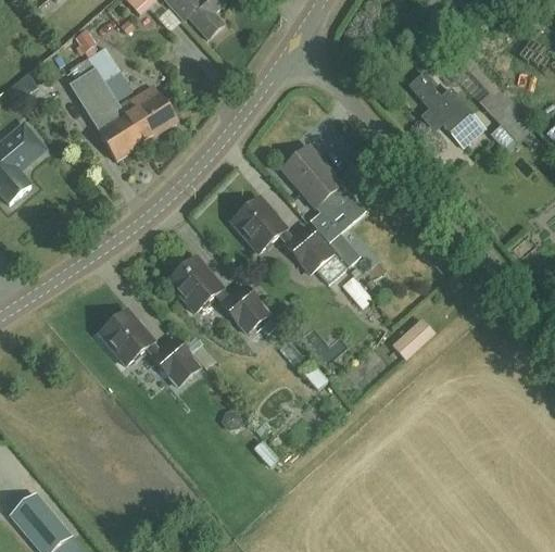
[(116,0),(110,5),(130,28),(144,16),(129,0),(116,0)]
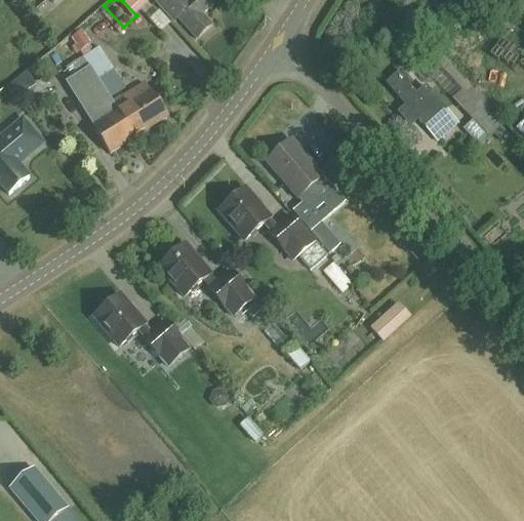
[(157,0),(168,13),(172,9),(196,35),(212,21),(202,10),(213,1),(212,0),(157,0)]
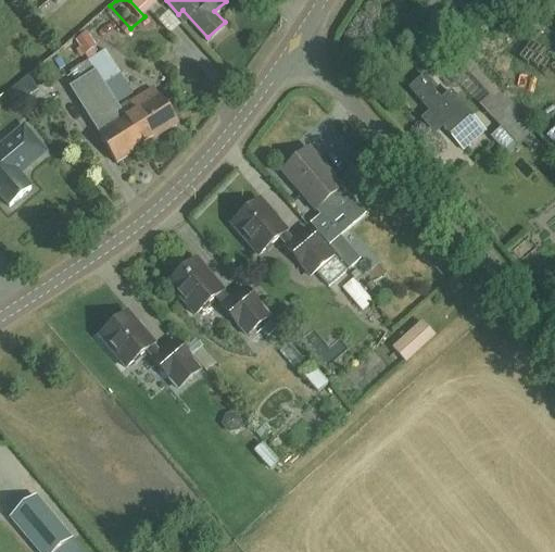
[(480,0),(471,11),(480,19),(493,4),(488,0),(480,0)]
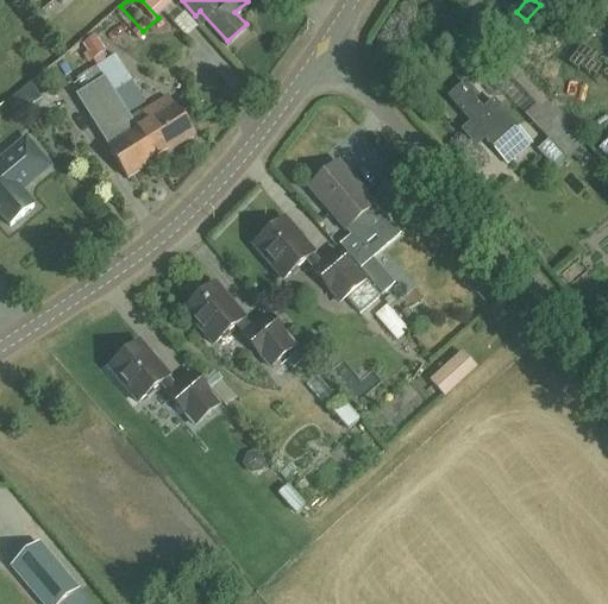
[(96,57),(113,42),(98,26),(82,42),(96,57)]
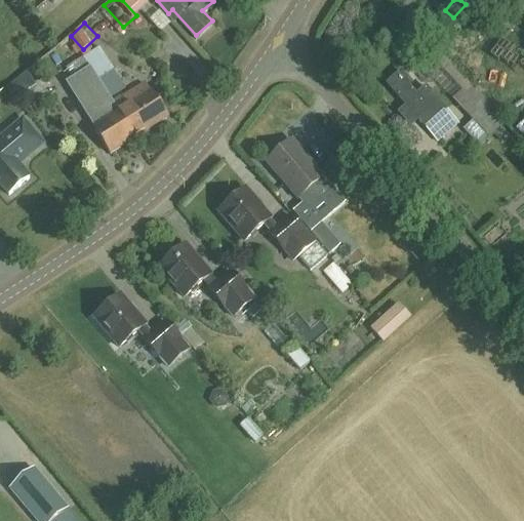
[(110,149),(135,133),(168,114),(153,88),(152,88),(146,79),(123,92),(129,102),(120,108),(102,76),(115,69),(102,45),(69,66),(73,73),(68,76),(94,122),(93,122),(110,149)]
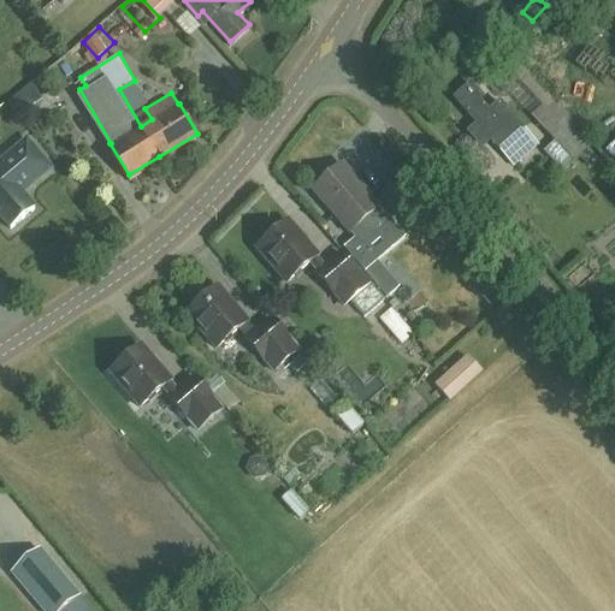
[(490,107),(480,96),(484,94),(473,79),(455,94),(478,120),(469,128),(475,136),(485,129),(500,144),(525,124),(501,98),(490,107)]
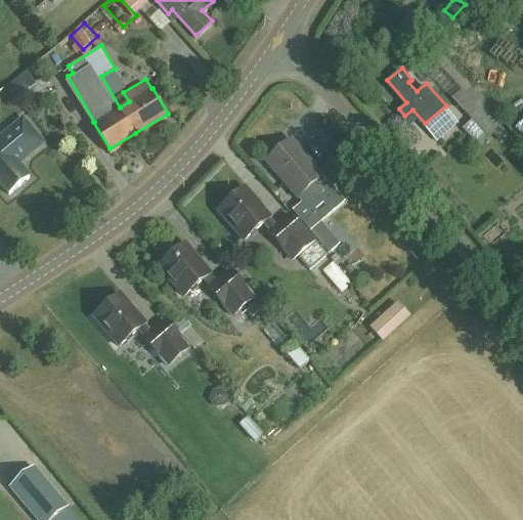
[(476,119),(471,123),(482,139),(504,124),(473,81),(456,92),(476,119)]
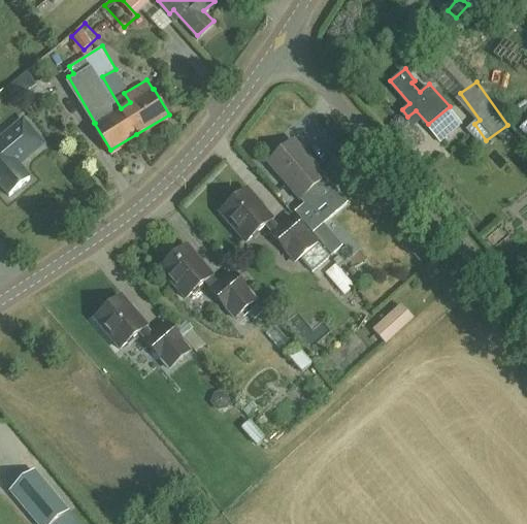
[(43,141),(24,118),(0,136),(0,182),(9,194),(30,176),(19,163),(43,141)]
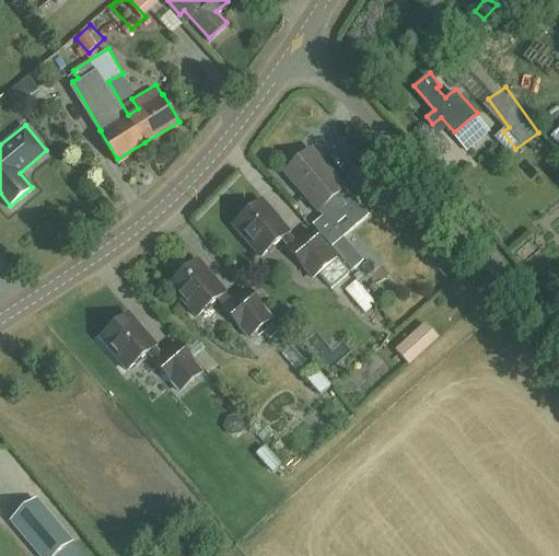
[(313,146),(286,169),(325,216),(315,223),(330,242),(328,243),(350,269),(361,259),(340,234),(360,218),(339,192),(346,186),(313,146)]
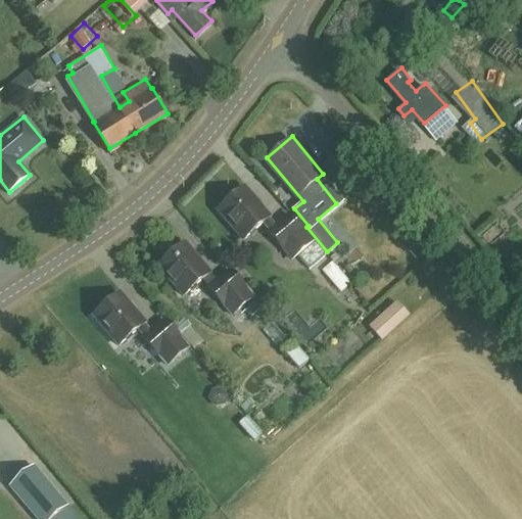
[(292,255),(297,251),(310,267),(325,253),(290,211),(276,224),(270,216),(271,215),(246,185),(220,207),(244,237),(265,220),(272,228),(270,230),(292,255)]
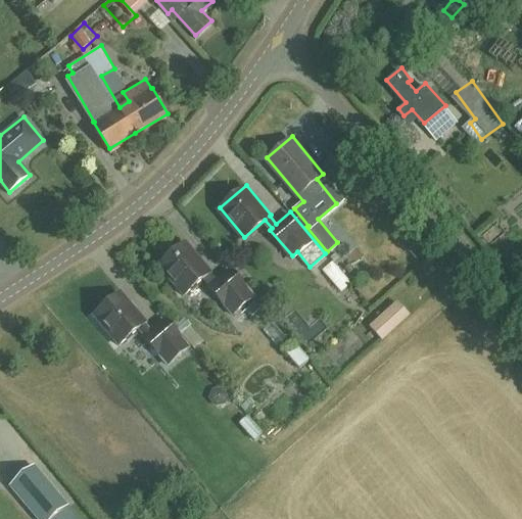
[(232,311),(253,294),(231,268),(217,280),(209,272),(211,271),(186,241),(159,265),(185,293),(205,276),(211,284),(210,285),(232,311)]
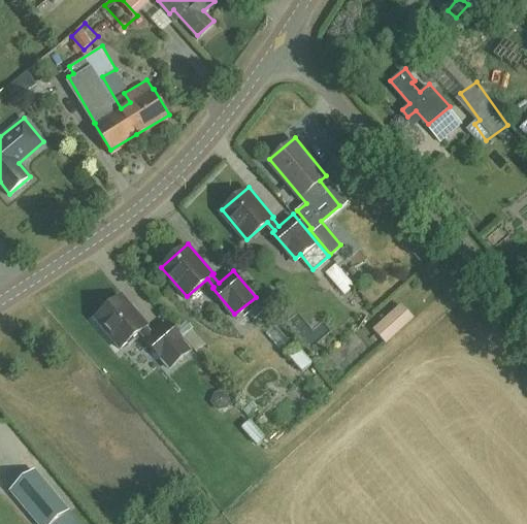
[(325,270),(344,293),(355,284),(335,262),(325,270)]
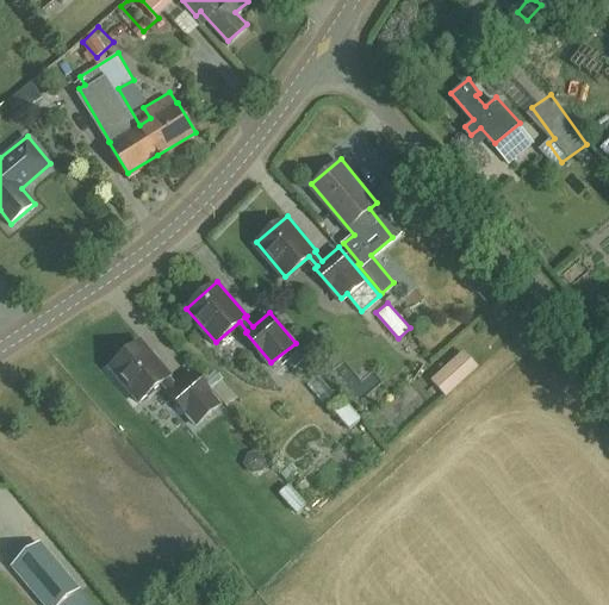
[(194,422),(219,401),(193,370),(176,384),(169,374),(171,373),(142,340),(111,367),(141,400),(165,379),(172,388),(171,391),(194,422)]
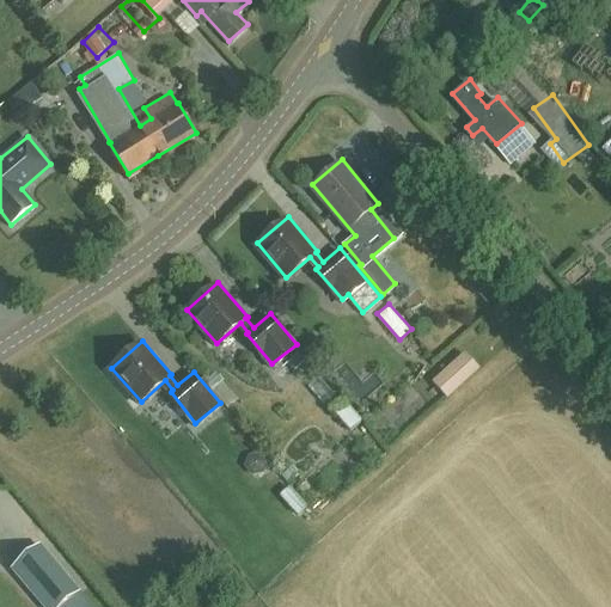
[(464,349),(432,379),(447,396),(480,367),(464,349)]
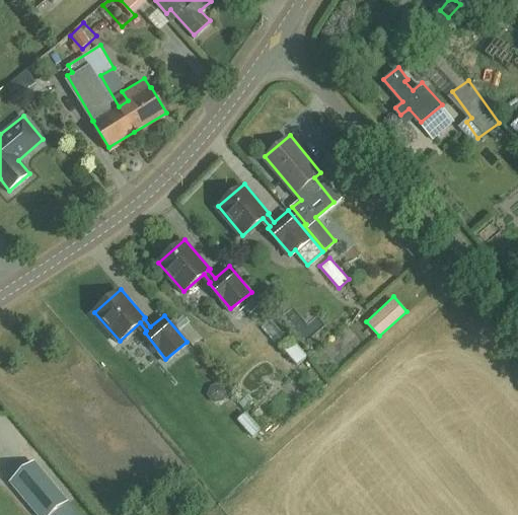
[(256,306),(261,319),(274,316),(271,302),(256,306)]
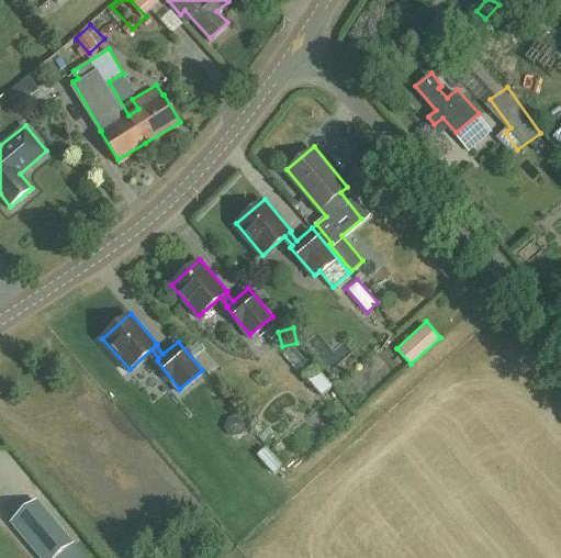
[(316,359),(309,366),(323,381),(331,375),(316,359)]
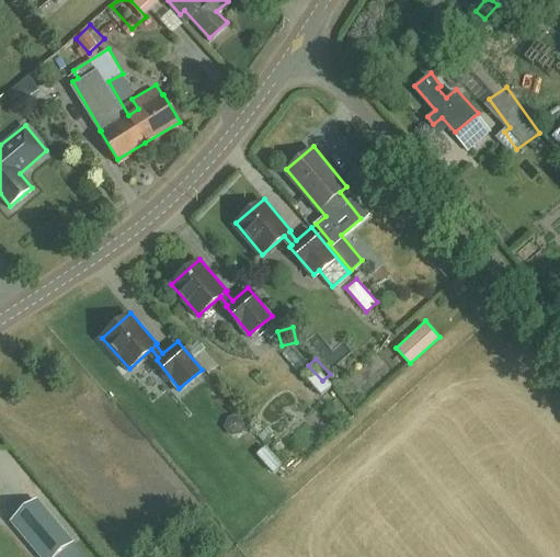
[(324,405),(300,425),(310,438),(334,417),(324,405)]
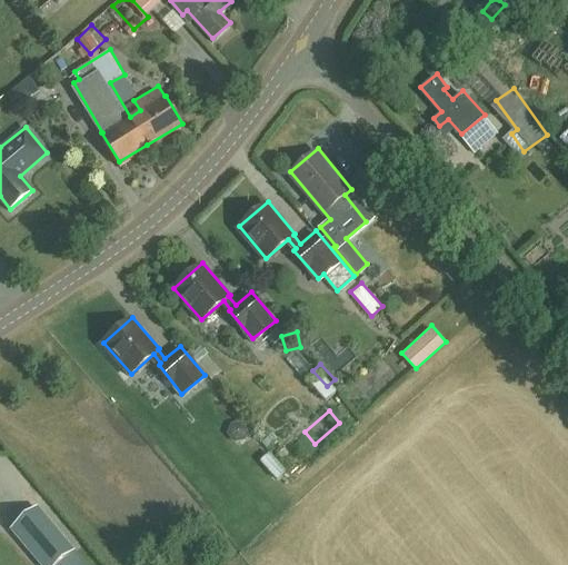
[(231,422),(227,433),(235,442),(247,439),(250,428),(242,419),(231,422)]
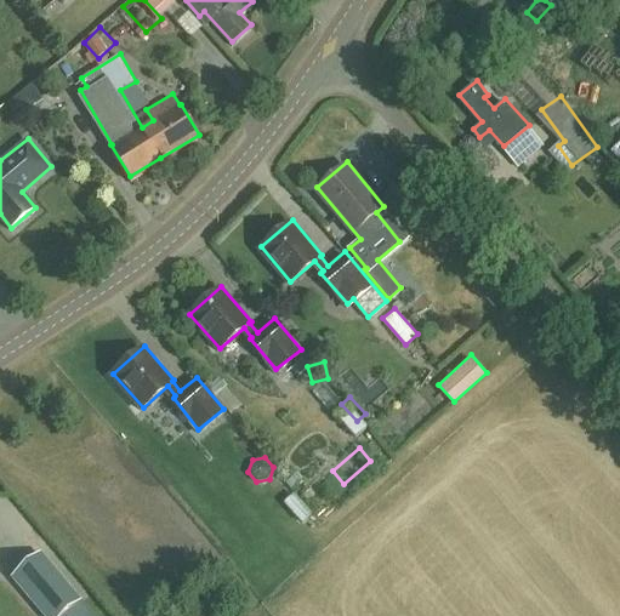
[(313,511),(295,490),(284,500),(302,520),(313,511)]
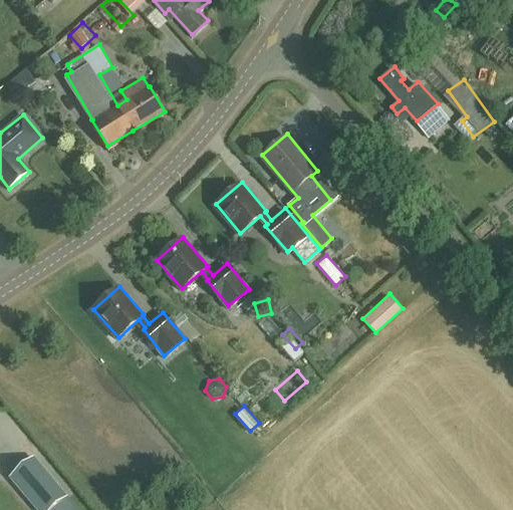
[(34,456),(10,476),(39,509),(50,509),(65,496),(67,495),(34,456)]
